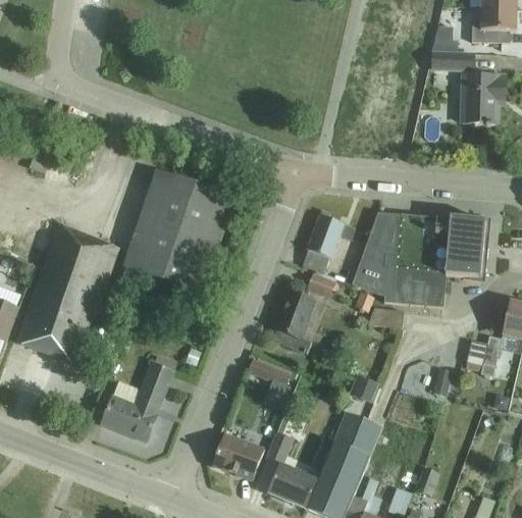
[(481,0),(481,7),(516,8),(516,0),(481,0)]
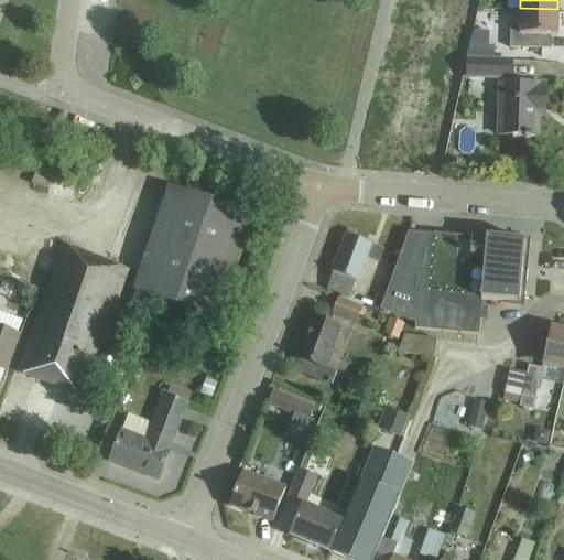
[(557,9),(520,8),(520,20),(509,19),(509,32),(508,44),(550,45),(551,32),(556,32),(557,9)]
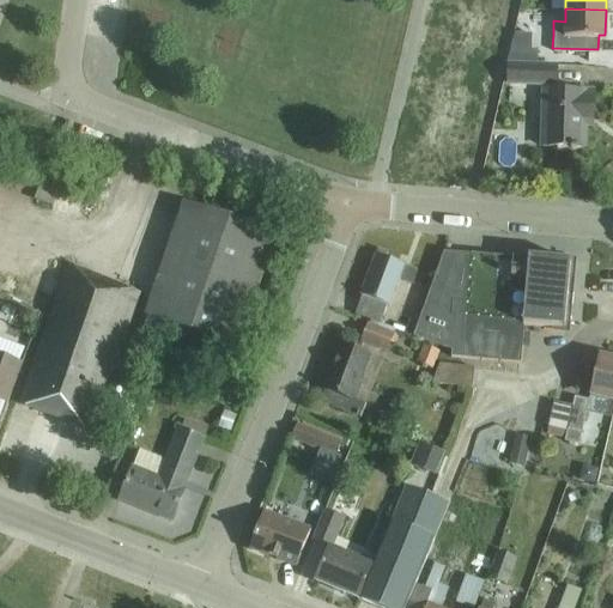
[(509,47),(505,61),(509,61),(536,62),(538,48),(530,47),(509,47)]
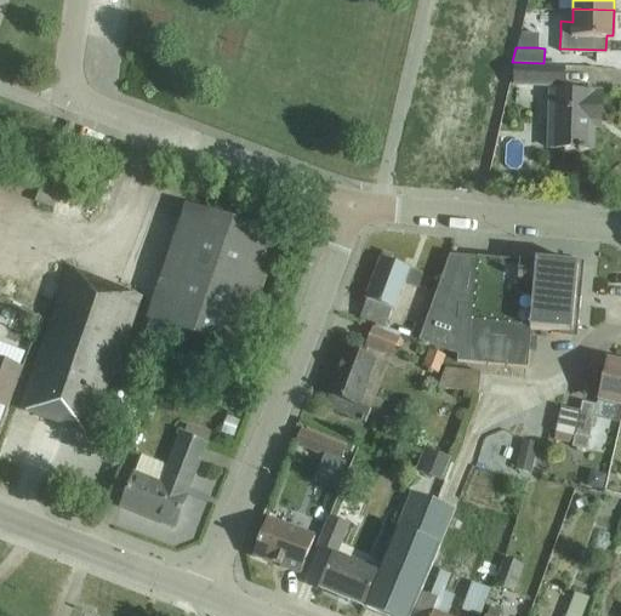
[(516,62),(514,81),(562,83),(563,64),(543,63),(516,62)]
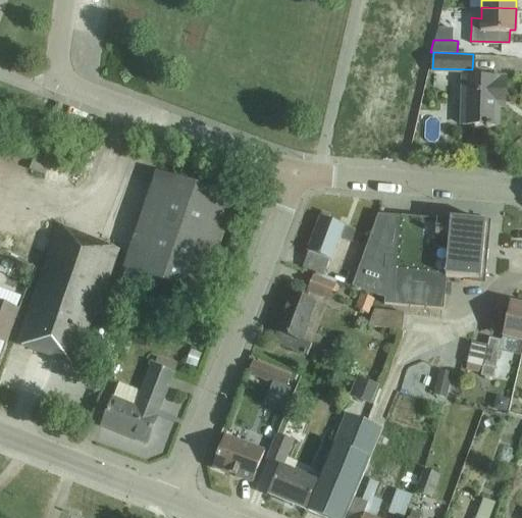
[(417,53),(415,59),(423,61),(424,54),(417,53)]
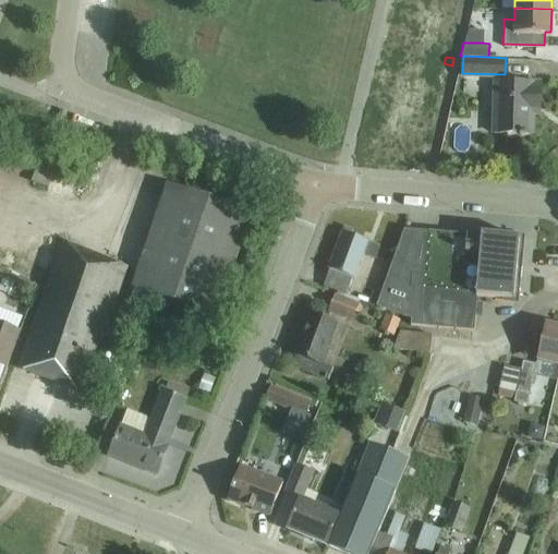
[(496,79),(494,131),(532,132),(533,112),(540,112),(541,81),(496,79)]
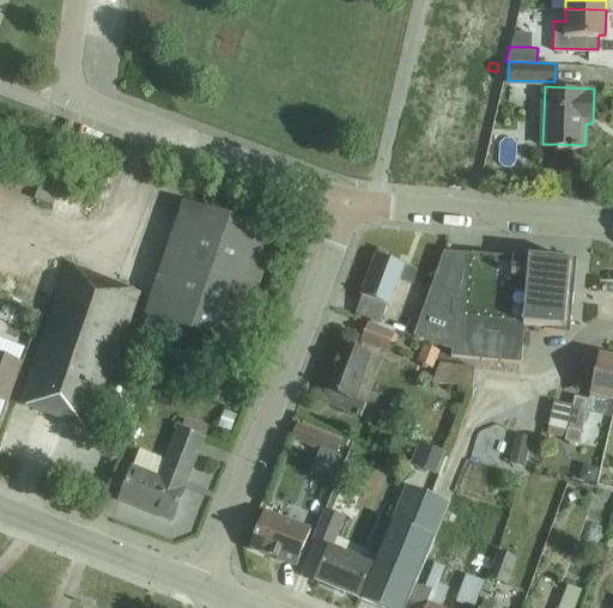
[(184,199),(146,314),(237,344),(277,230),(184,199)]
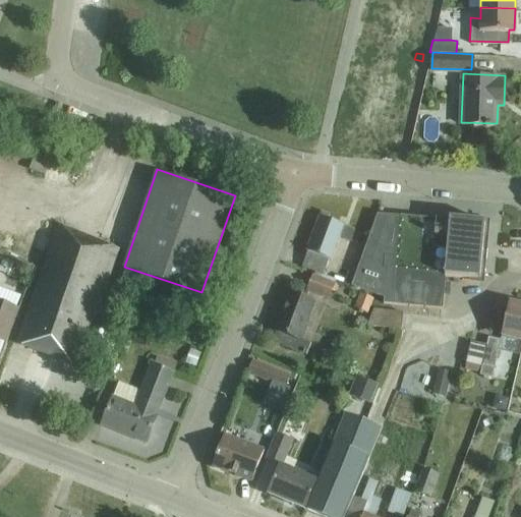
[(308,248),(302,265),(324,272),(329,256),(332,257),(340,235),(349,238),(353,227),(344,223),(320,214),(307,248),(308,248)]
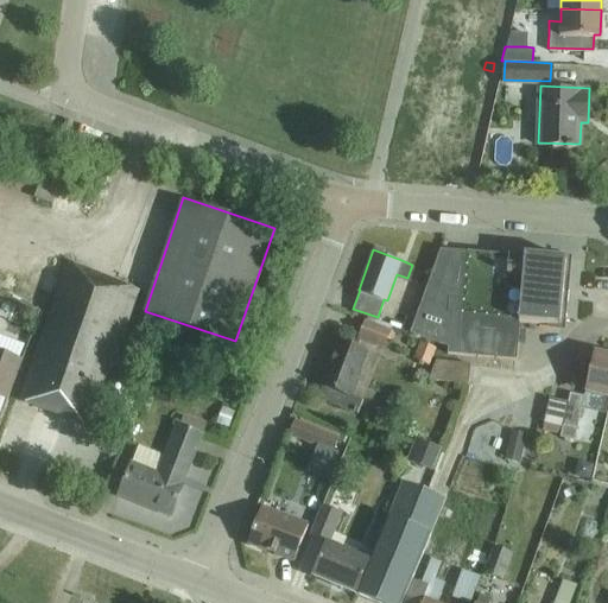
[(496,355),(505,255),(443,249),(417,317),(412,329),(449,344),(448,351),(496,355)]
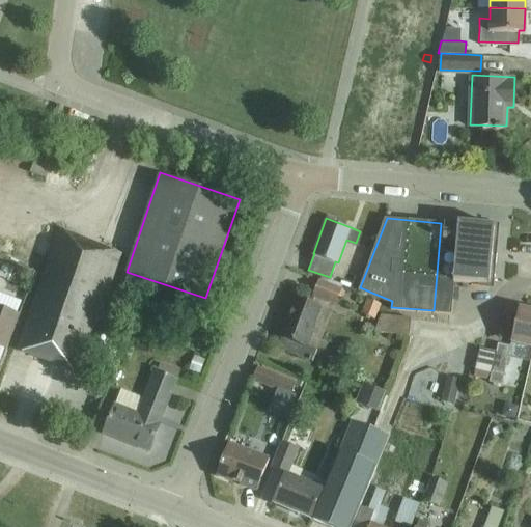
[(457,224),(441,223),(434,310),(452,312),(455,279),(490,282),(495,224),(458,221),(457,224)]
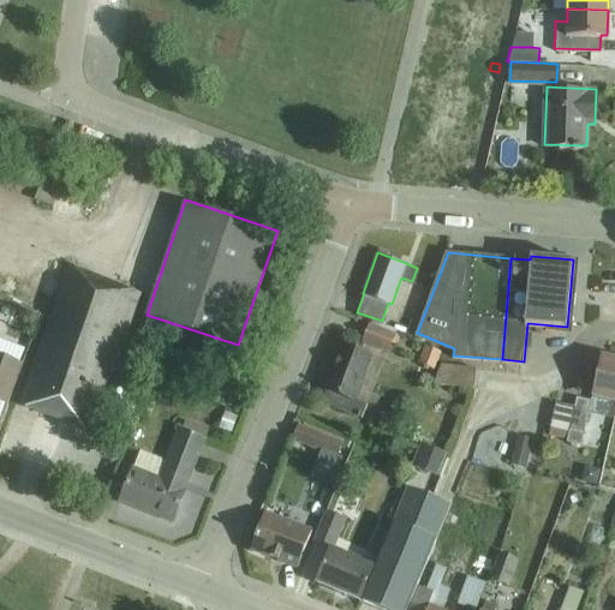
[(93,431),(142,291),(69,262),(19,402),(93,431)]
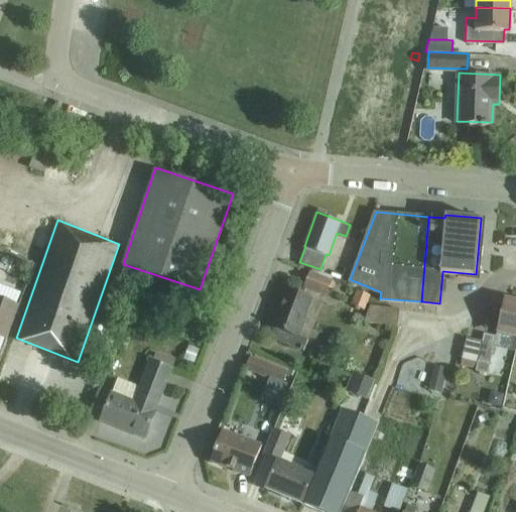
[(345,266),(342,277),(350,279),(354,269),(345,266)]
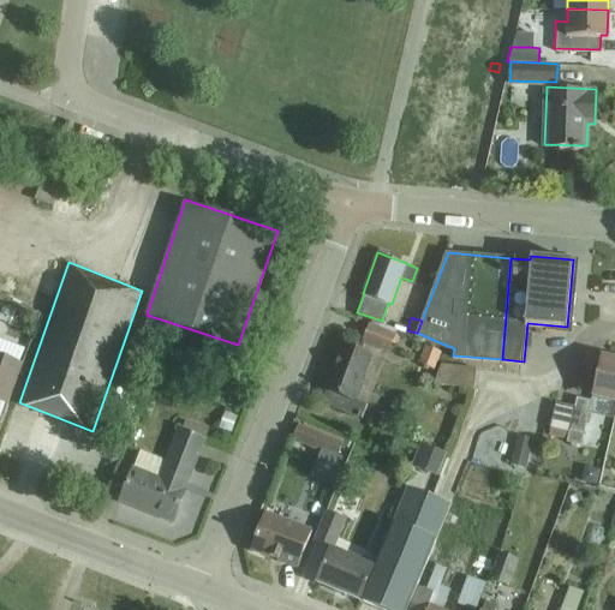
[(370,324),(364,339),(388,348),(394,334),(370,324)]
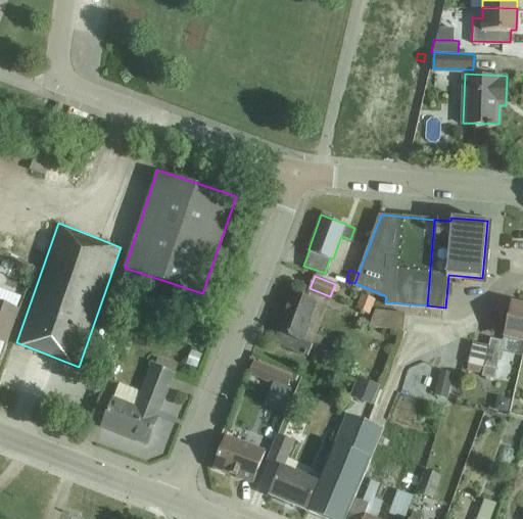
[(354,305),(369,312),(375,296),(360,290),(354,305)]
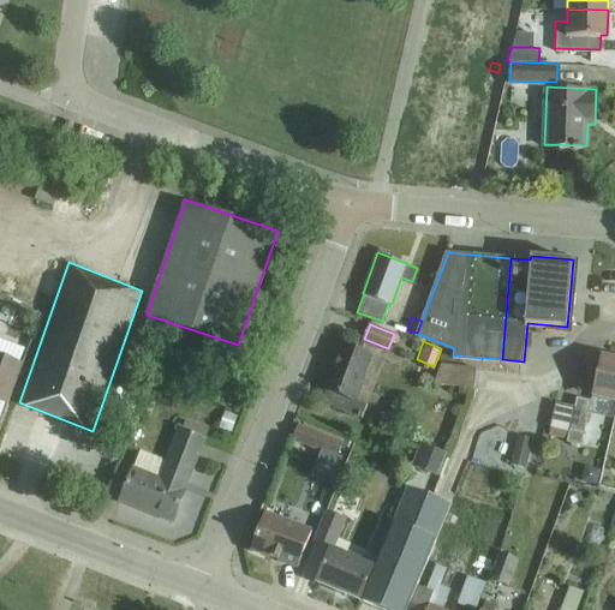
[(339,357),(322,400),(363,416),(368,401),(357,398),(362,383),(359,383),(370,353),(340,342),(334,356),(339,357)]
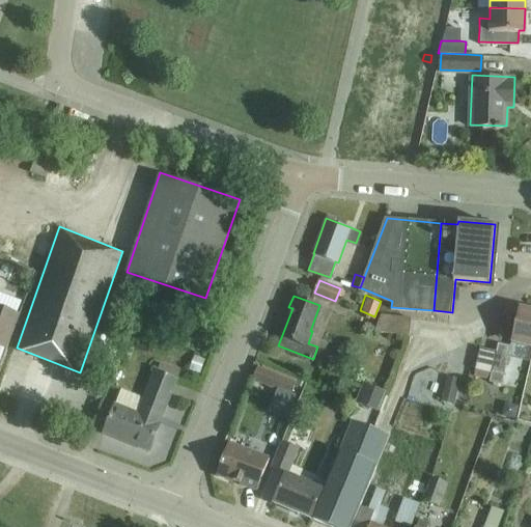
[(0,305),(0,342),(5,344),(18,312),(0,305)]
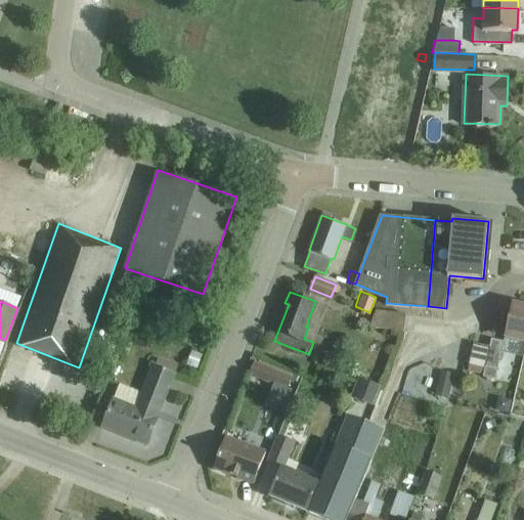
[(523,339),(523,303),(513,301),(505,335),(523,339)]
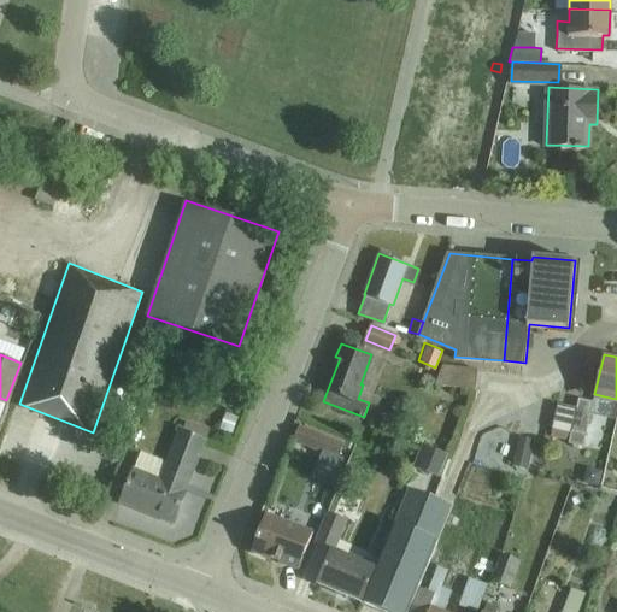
[(476,387),(479,366),(445,363),(438,382),(476,387)]
